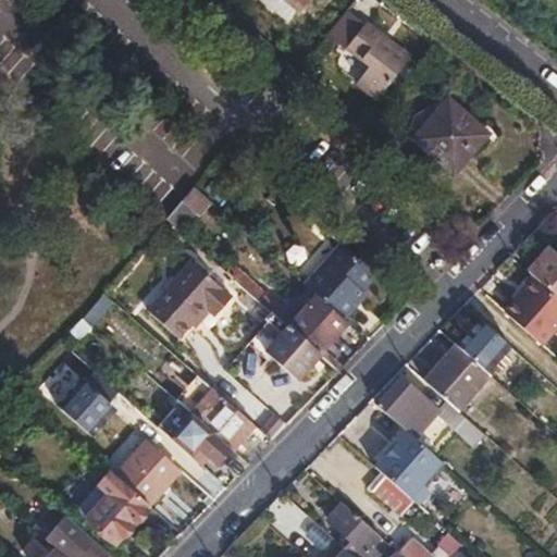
[(284,0),(298,11),(306,0),(284,0)]
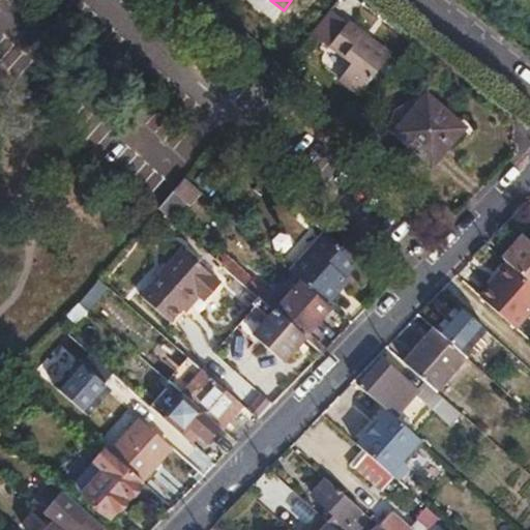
[(311,33),(326,48),(346,65),(334,80),(353,95),(386,58),(345,25),(327,11),(321,19),(314,29),(311,33)]
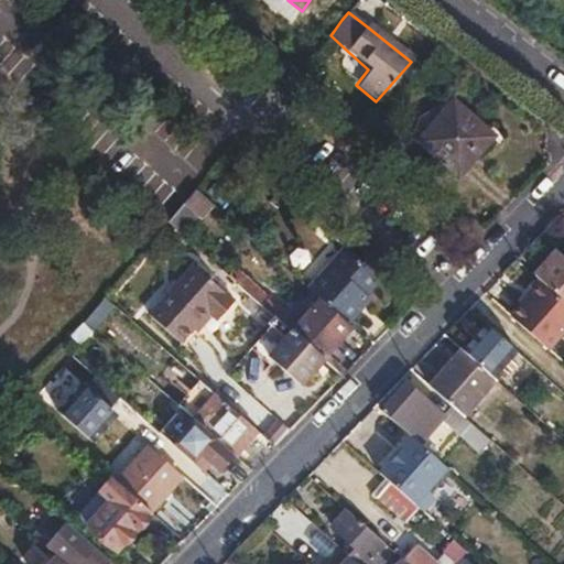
[(459,174),(473,159),(467,154),(487,131),(454,102),(421,141),(459,174)]
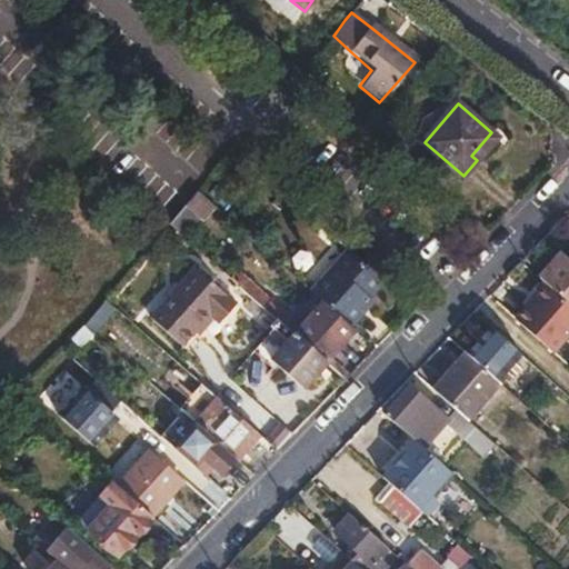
[(471,156),(477,160),(496,137),(491,132),(471,156)]
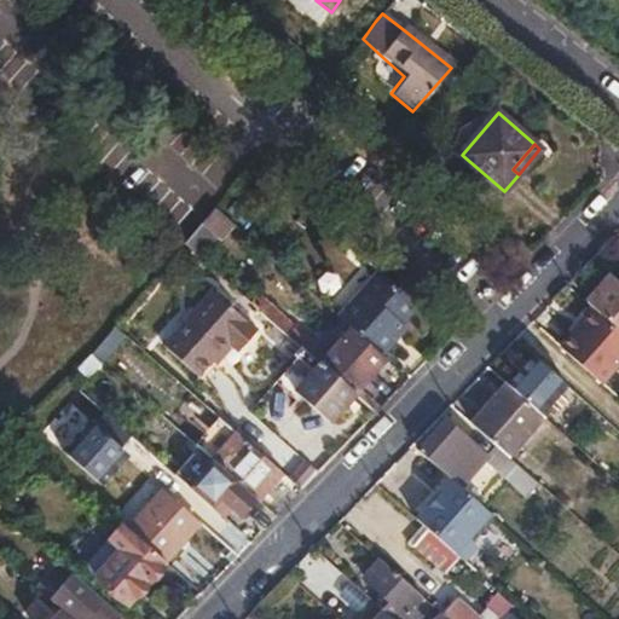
[(200,225),(183,244),(197,258),(214,237),(200,225)]
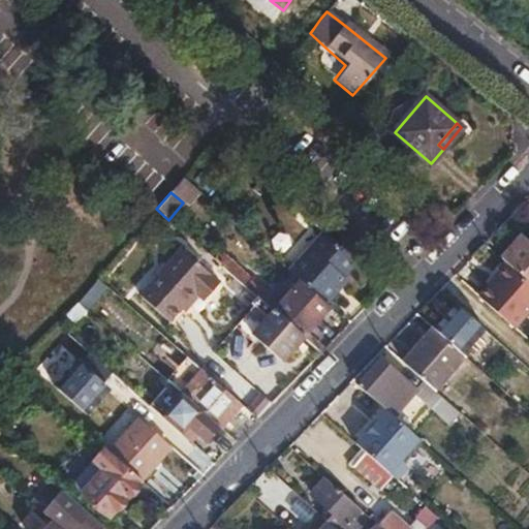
[(322,230),(287,270),(301,281),(325,304),(340,287),(336,284),(355,261),(322,230)]
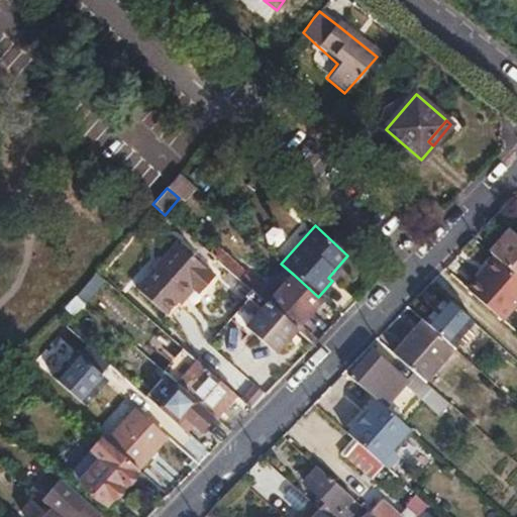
[(516,237),(509,230),(489,252),(495,259),(516,278),(516,237)]
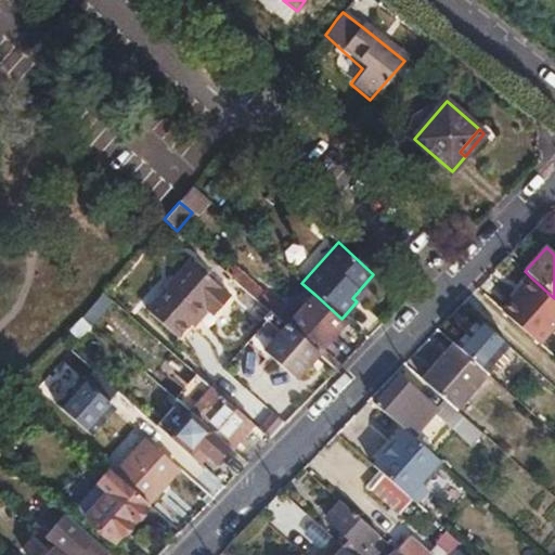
[(185,258),(170,274),(177,281),(192,262),(185,258)]
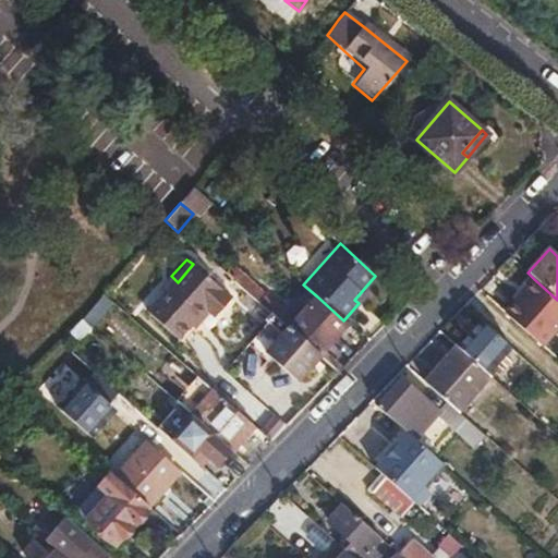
[(178,282),(171,276),(145,307),(177,336),(203,304),(214,313),(229,293),(193,264),(178,282)]
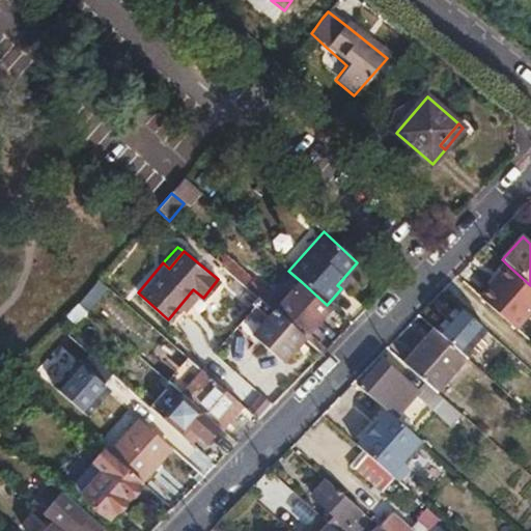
[(229,261),(223,268),(260,300),(304,338),(330,308),(327,305),(302,282),(282,304),(253,279),(249,279),(229,261)]
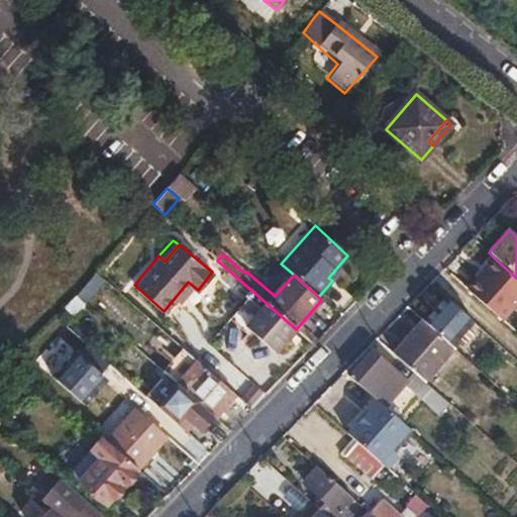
[(516,278),(495,259),(478,279),(482,282),(471,295),(502,322),(516,304),(516,278)]
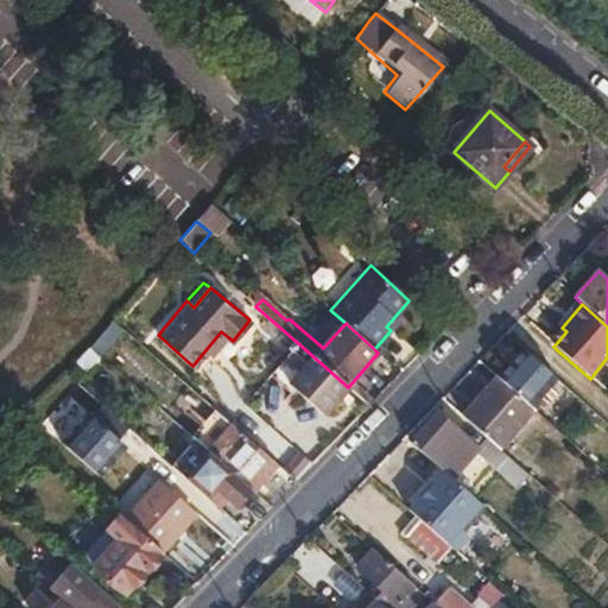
[(112,321),(90,344),(102,355),(124,330),(112,321)]
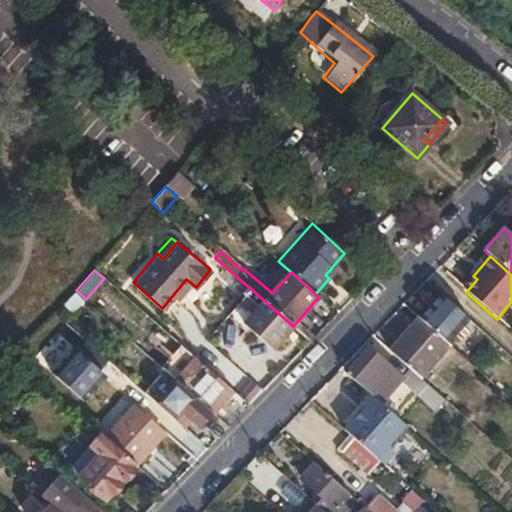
[(462,288),(466,292),(477,279),(473,276),(462,288)]
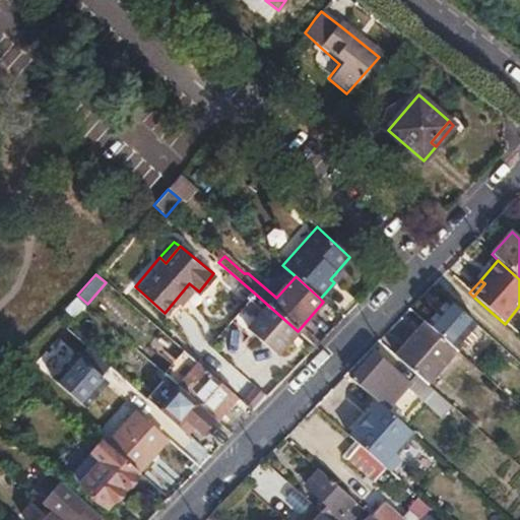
[(298,331),(255,294),(250,299),(253,303),(239,320),(276,353),(298,331)]
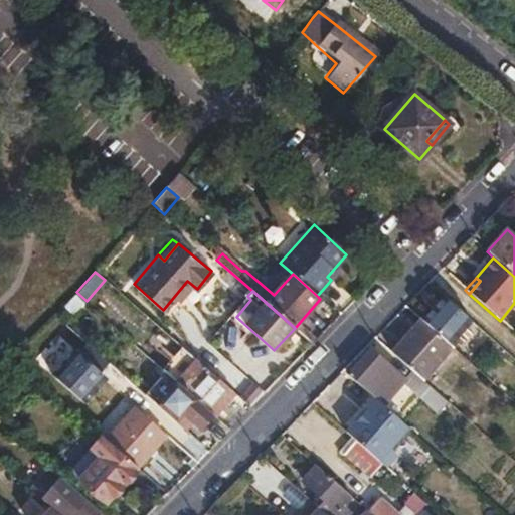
[(434,312),(424,322),(452,345),(471,322),(445,298),(441,303),(436,300),(432,302),(430,306),(435,310),(434,312)]
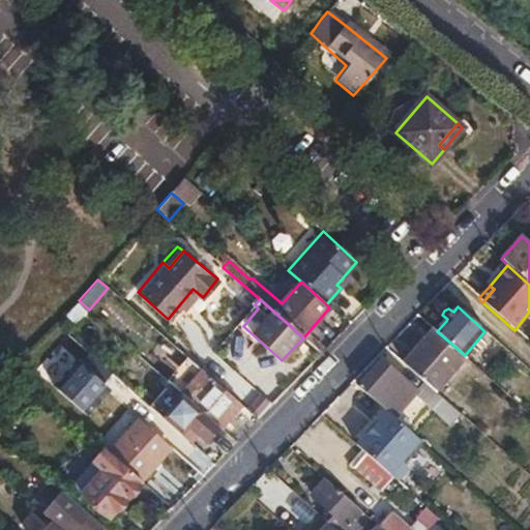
[(423,347),(406,365),(421,379),(437,392),(467,357),(465,355),(437,331),(423,347)]
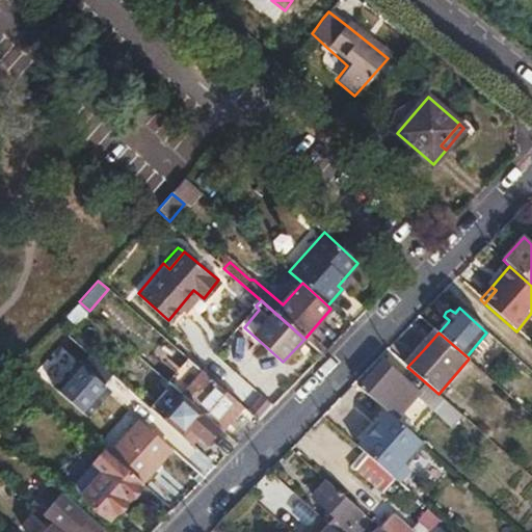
[(357,386),(389,413),(395,418),(404,408),(399,403),(410,389),(399,378),(400,376),(381,360),(357,386)]
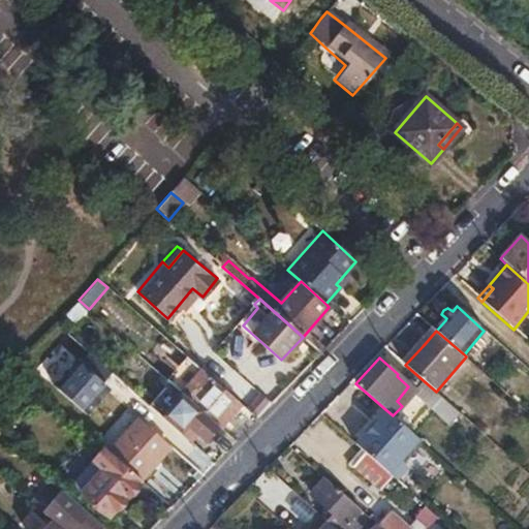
[(125,384),(97,360),(86,373),(127,410),(138,397),(125,384)]
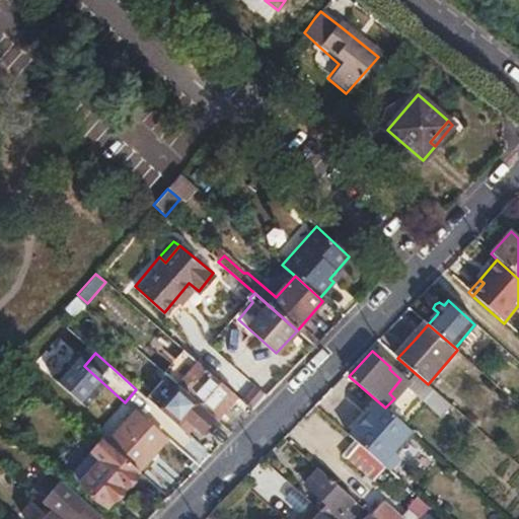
[(237,396),(198,364),(178,386),(217,419),(237,396)]
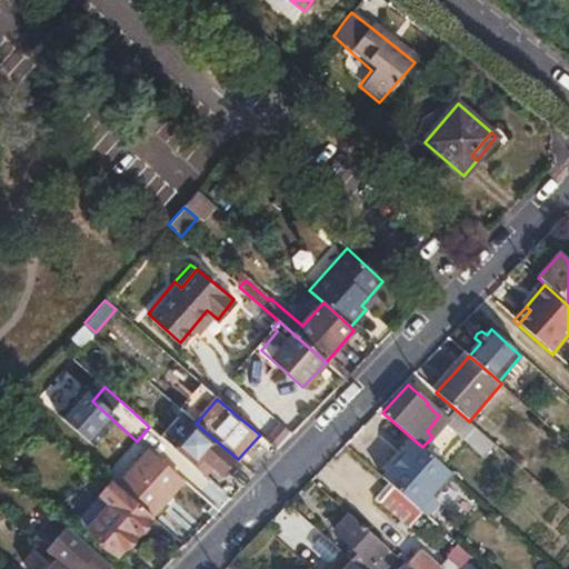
[(469,421),(452,407),(445,417),(468,438),(476,428),(469,421)]
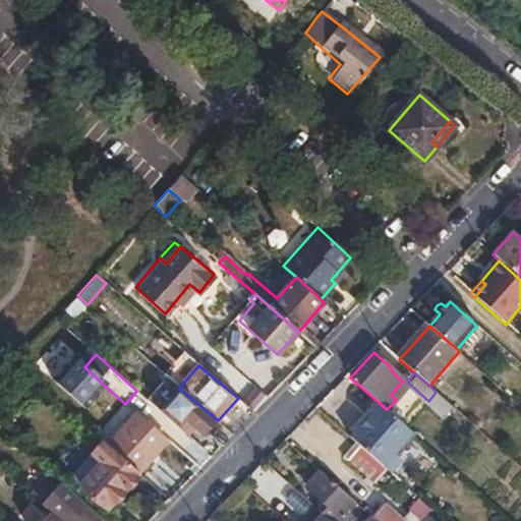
[(218,420),(179,388),(159,411),(169,419),(182,431),(189,423),(205,436),(218,420)]
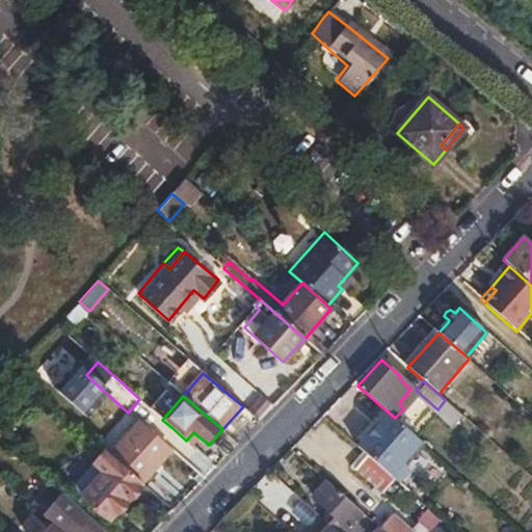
[(263,396),(248,411),(253,416),(256,418),(268,401),(263,396)]
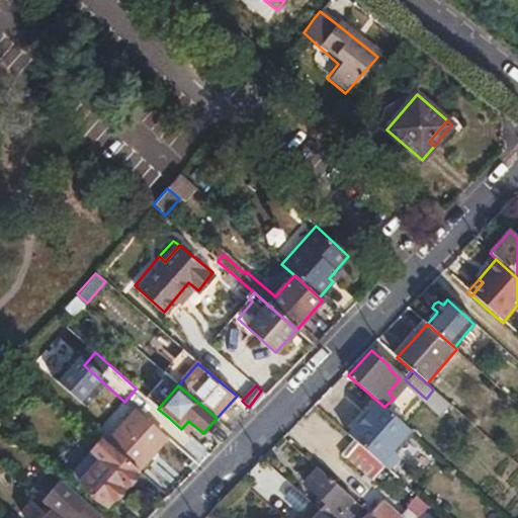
[(378,402),(348,435),(357,443),(379,462),(411,428),(384,407),(378,402)]
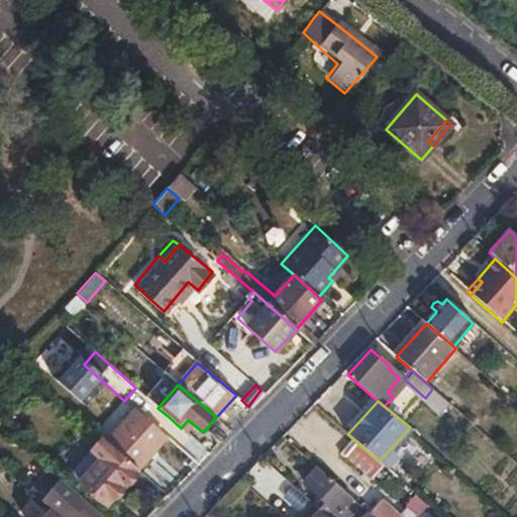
[(107,440),(138,469),(164,439),(133,412),(107,440)]
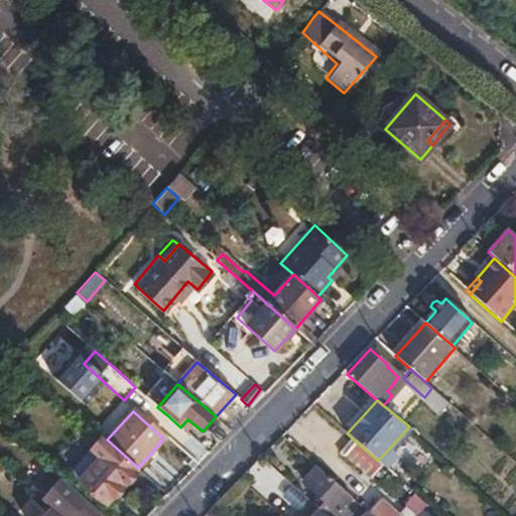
[(106,504),(138,468),(107,439),(104,437),(102,435),(70,472),(106,504)]
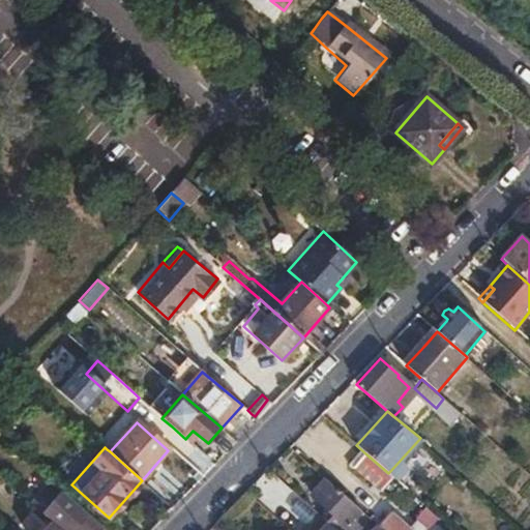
[(388,473),(365,453),(353,468),(380,491),(393,477),(388,473)]
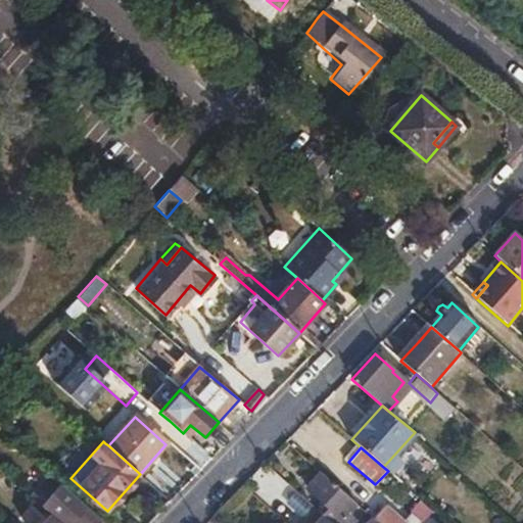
[(326,504),(319,512),(331,522),(352,522),(354,521),(348,516),(347,514),(357,504),(320,472),(308,485),(308,487),(326,504)]
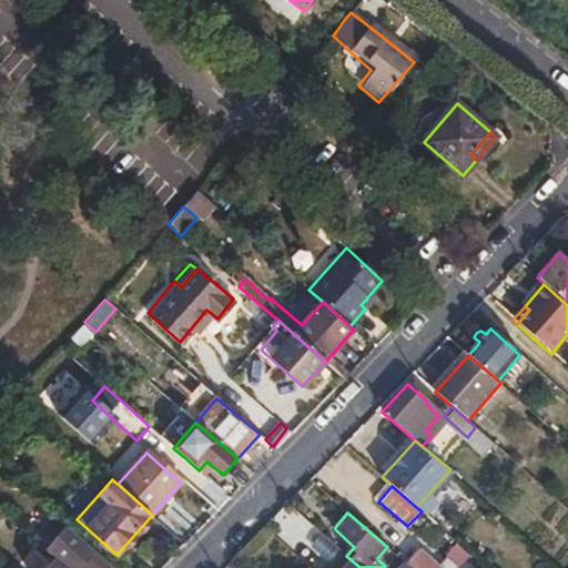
[(81,567),(105,567),(110,564),(75,534),(72,531),(51,555),(67,567),(78,567),(80,567),(81,567)]
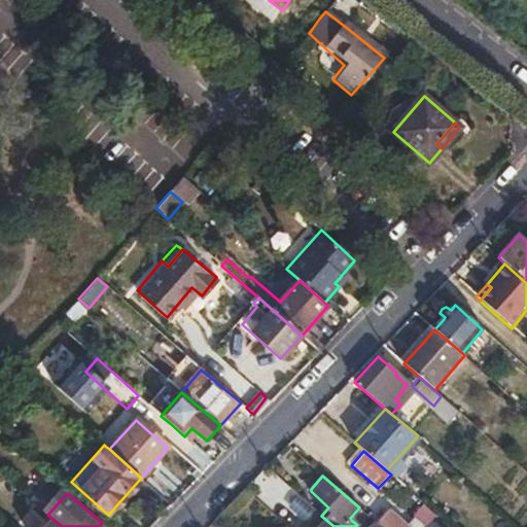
[(409,526),(388,510),(377,523),(381,526),(409,526)]
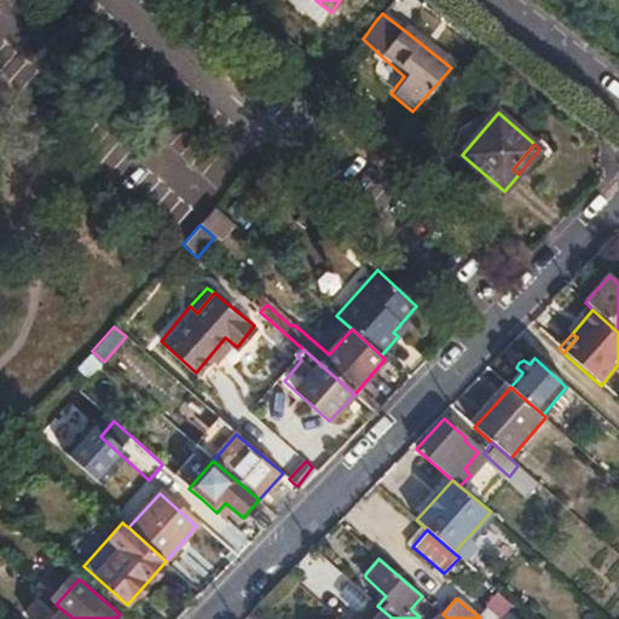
[(366,618),(392,618),(377,606),(374,602),(363,615),(366,618)]
